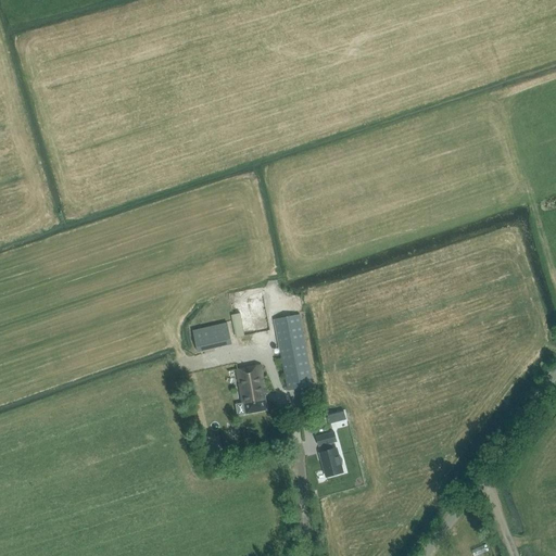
[(234,316),(236,339),(245,338),(242,315),(234,316)]
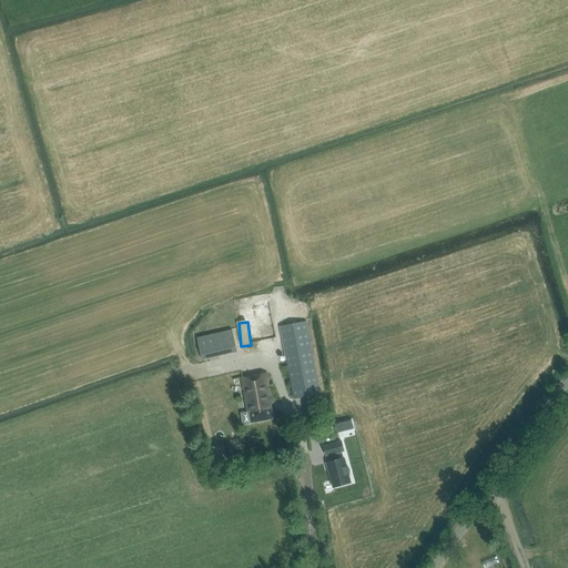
[(307,322),(281,326),(294,399),(321,394),(307,322)]
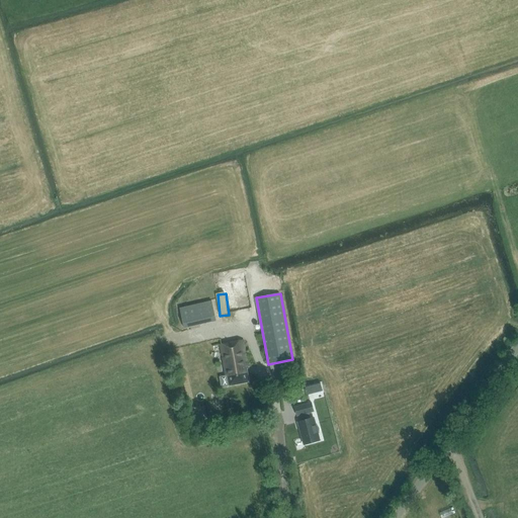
[(212,300),(181,308),(185,328),(217,321),(212,300)]
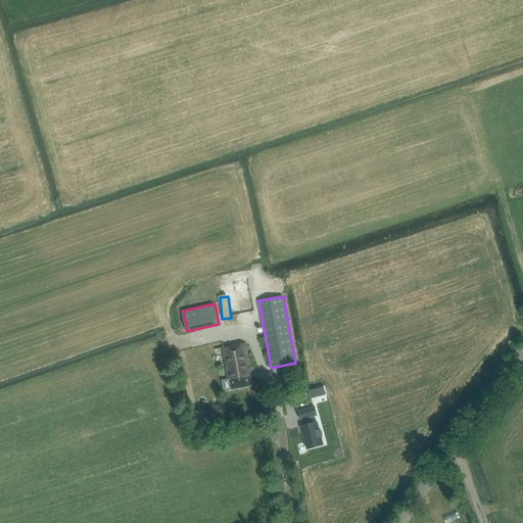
[(231,390),(251,386),(248,372),(250,371),(245,344),(222,348),(228,380),(222,381),(224,389),(225,390),(231,389),(231,390)]
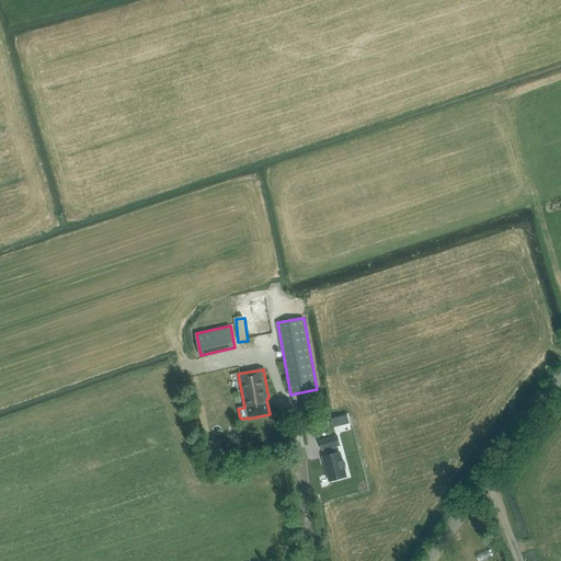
[(330,481),(346,477),(344,469),(346,469),(346,464),(343,459),(342,460),(340,453),(336,454),(334,447),(340,446),(338,436),(319,441),(322,450),(325,449),(328,456),(323,457),(330,481)]
